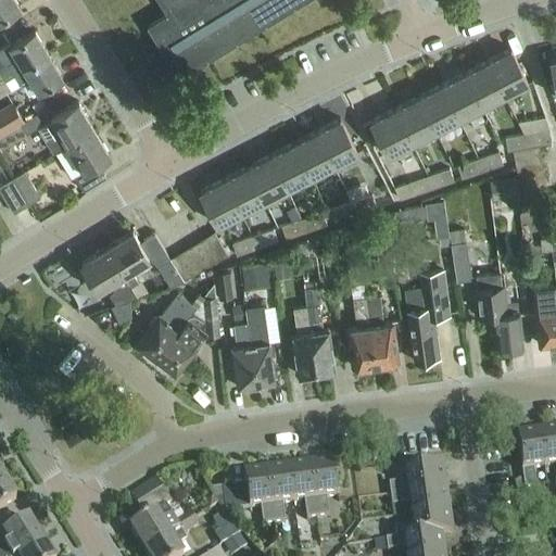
[(0,0),(0,20),(21,9),(14,0),(0,0)]
